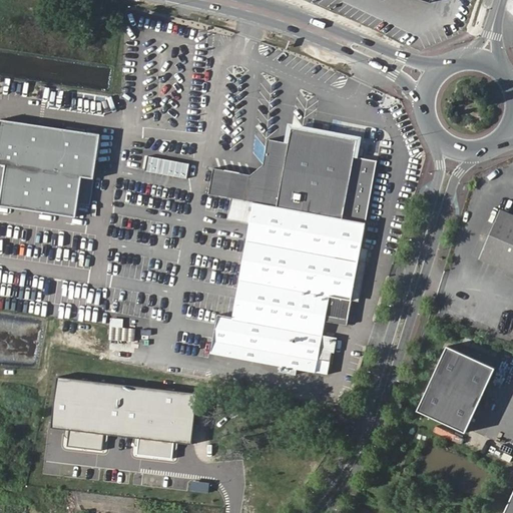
[(101,133),(1,118),(0,123),(0,163),(7,165),(1,204),(76,215),(78,202),(90,204),(101,133)]
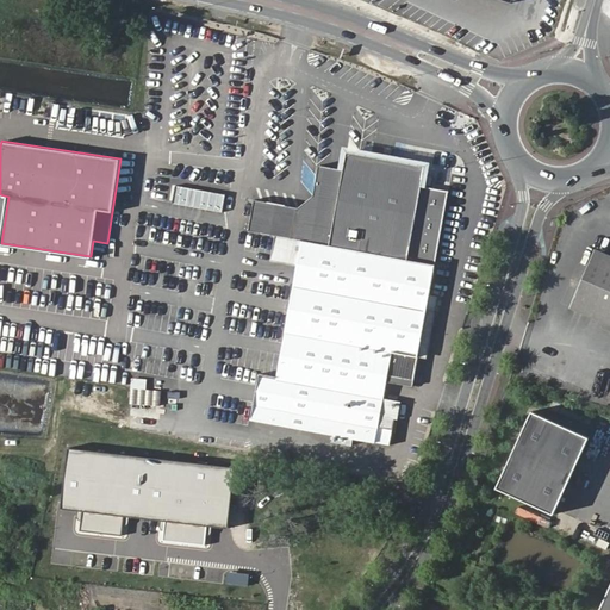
[(427,174),(346,161),(343,175),(319,172),(313,201),(319,209),(306,216),(297,213),(298,211),(253,203),(248,234),(300,242),(278,378),(260,374),(253,421),(391,443),(393,430),(377,427),(386,375),(416,381),(449,193),(423,188),(427,174)]
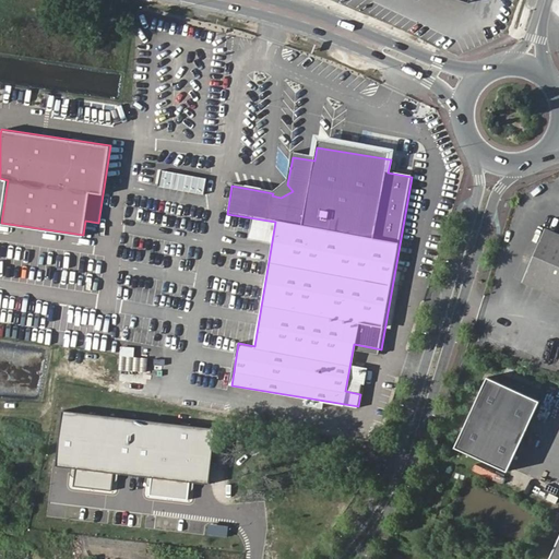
[(205,192),(206,175),(155,170),(153,187),(205,192)]
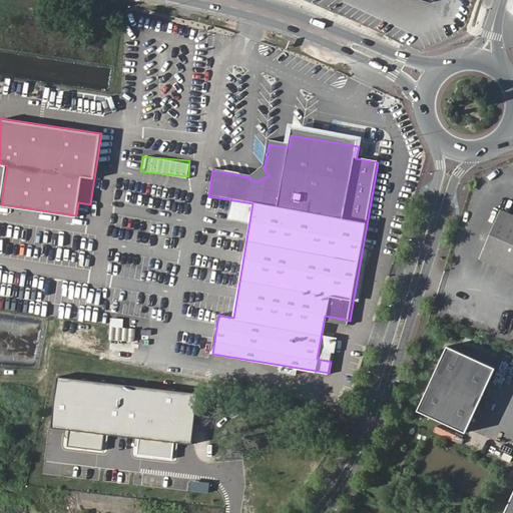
[(487,253),(499,260),(512,219),(512,209),(504,206),(487,253)]
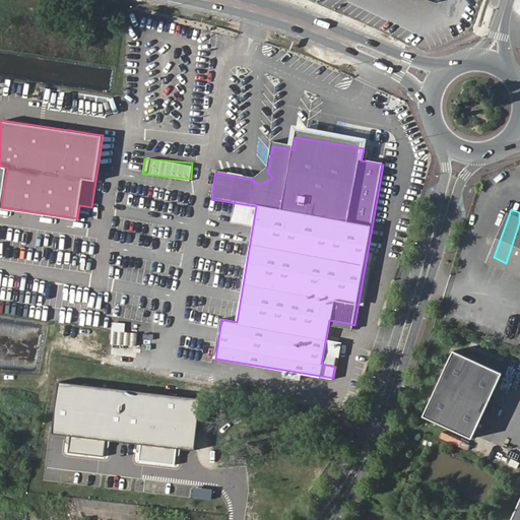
[(519,222),(506,263),(519,268),(519,222)]
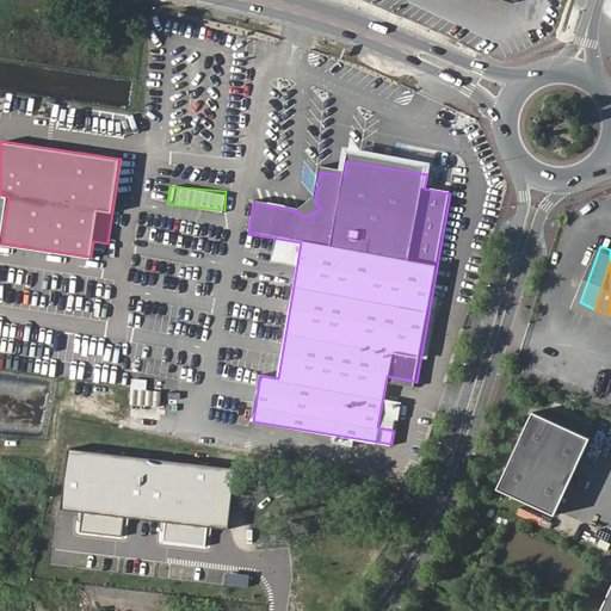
[(148,405),(149,381),(136,380),(134,403),(148,405)]
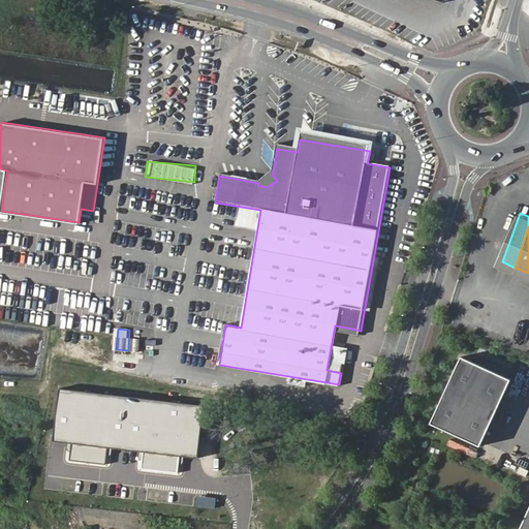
[(468,355),(435,423),(485,446),(517,379),(468,355)]
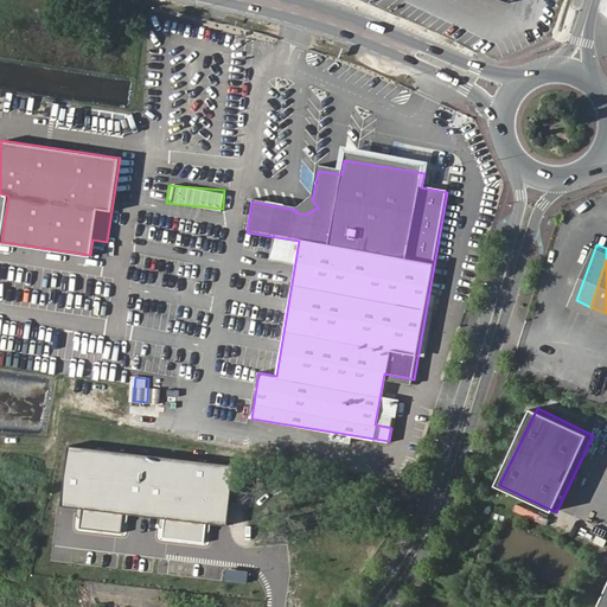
[(241,470),(75,451),(68,511),(235,530),(241,470)]
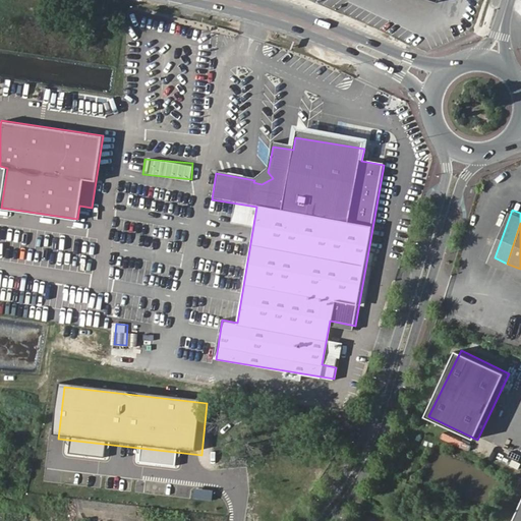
[(520,520),(520,502),(511,520),(520,520)]
